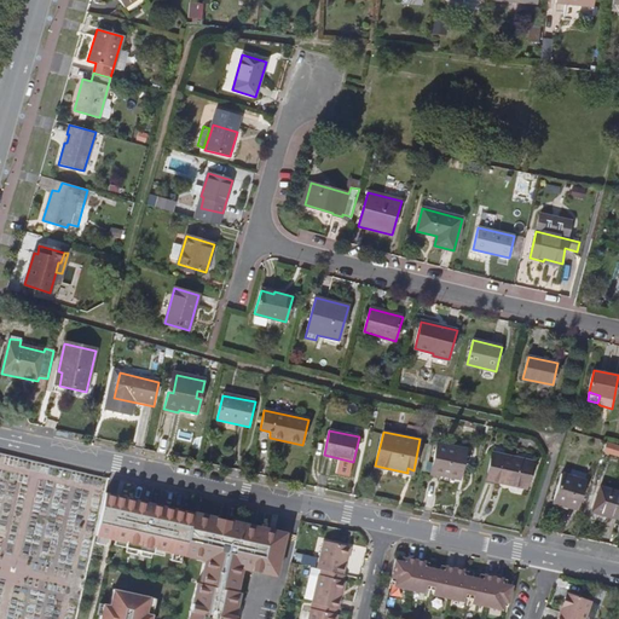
[(618,453),(618,444),(607,443),(605,452),(618,453)]
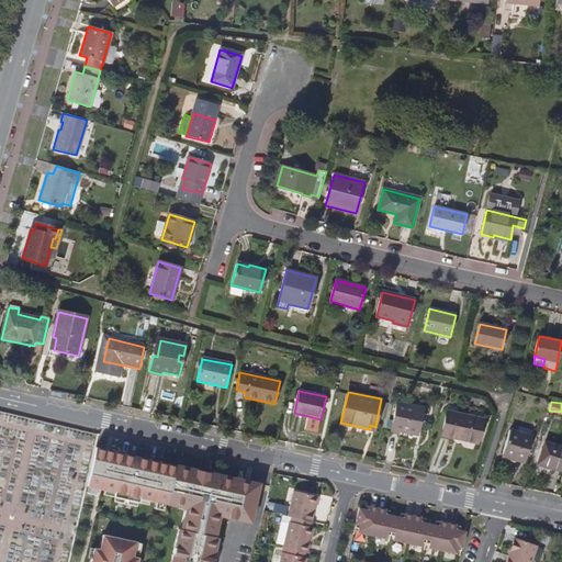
[(417,435),(424,408),(397,403),(392,429),(417,435)]
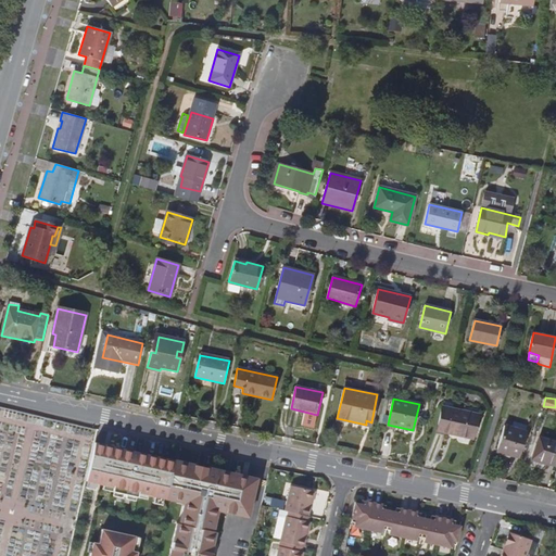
[(472,439),(478,416),(442,408),(437,430),(472,439)]
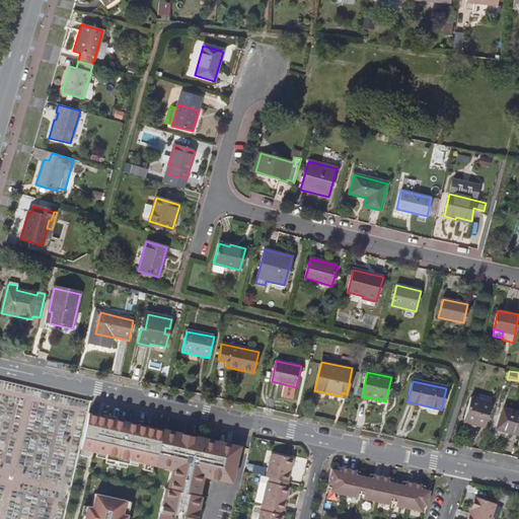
[(486,428),(493,403),(472,397),(464,421),(486,428)]
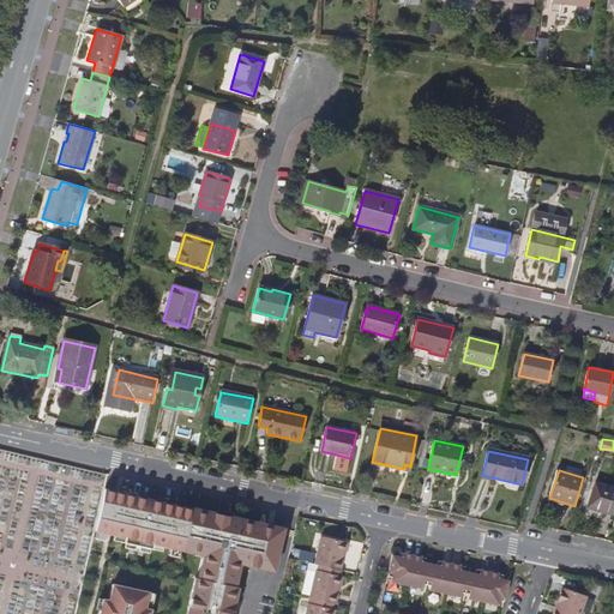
[(613,513),(613,488),(596,485),(590,507),(613,513)]
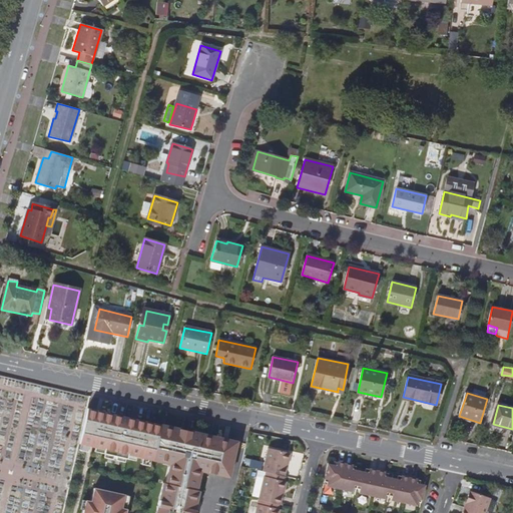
[(151,460),(159,425),(86,408),(78,444),(79,444),(88,446),(94,447),(103,449),(102,453),(125,458),(126,454),(135,456),(141,458),(150,459),(151,460)]
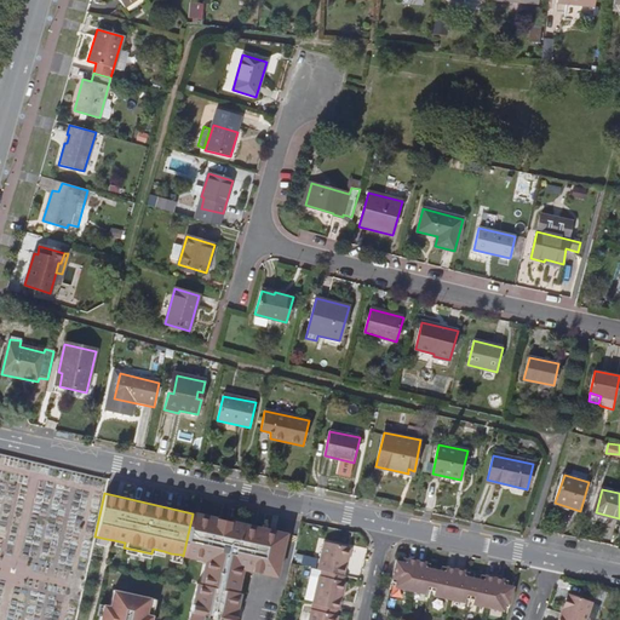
[(193,514),(183,556),(205,561),(199,584),(196,584),(188,619),(233,619),(239,592),(236,592),(241,568),(275,575),(285,533),(193,514)]
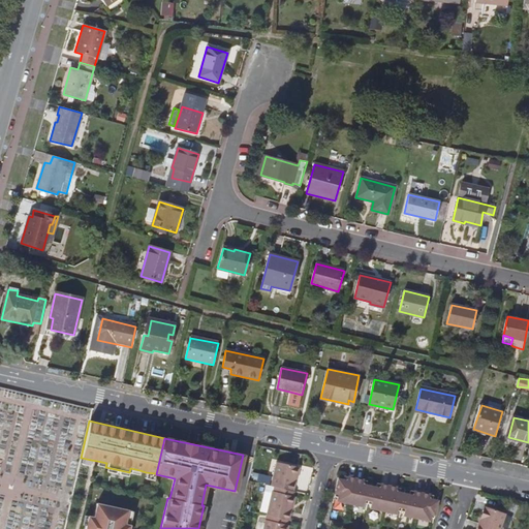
[(89,466),(91,460),(82,458),(81,464),(89,466)]
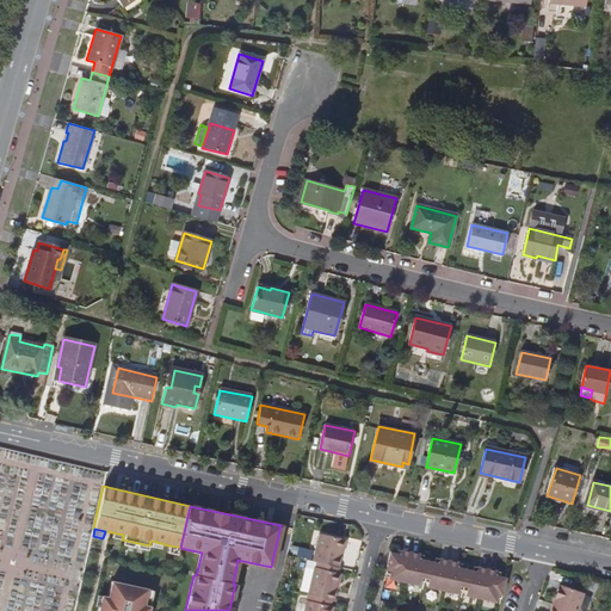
[(319,534),(313,561),(337,567),(344,539),(319,534)]
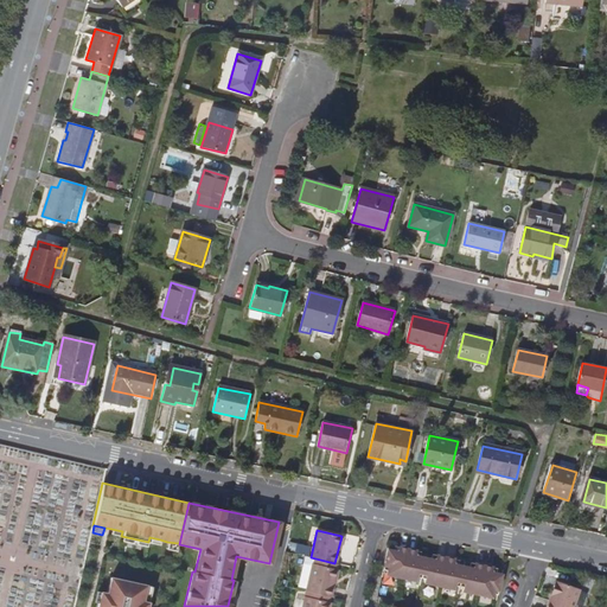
[(496,598),(500,577),(494,576),(490,575),(491,570),(473,566),(472,570),(468,569),(457,567),(453,566),(454,561),(435,556),(434,562),(430,561),(419,557),(415,557),(416,551),(398,548),(397,553),(393,551),(387,550),(382,570),(387,570),(385,575),(416,582),(417,579),(425,580),(425,585),(454,592),(455,588),(462,589),(461,593),(492,601),(492,596),(496,598)]
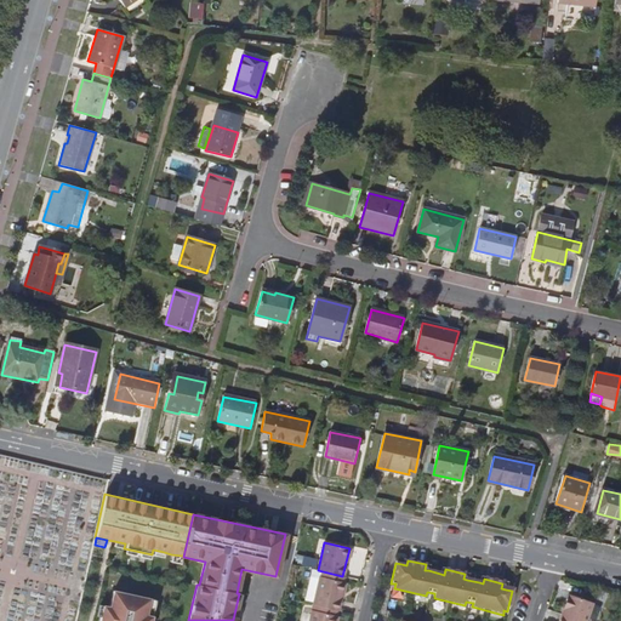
[(345,582),(319,576),(313,605),(337,610),(345,582)]
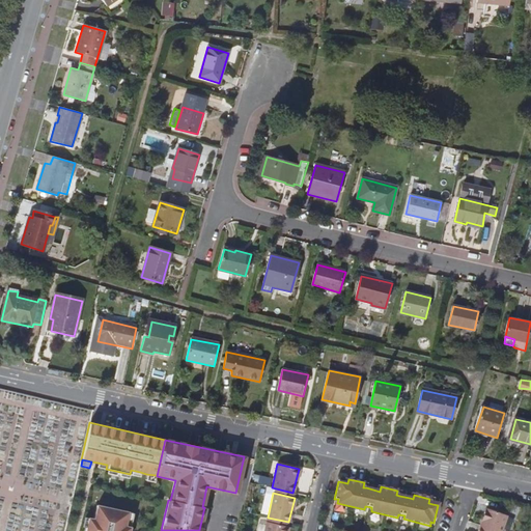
[(129,530),(130,527),(124,526),(128,512),(96,505),(93,520),(88,519),(86,528),(84,530),(129,530)]
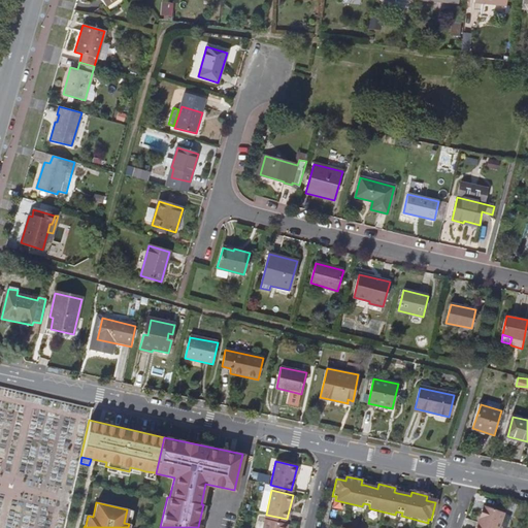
[(483,505),(474,527),(497,527),(503,513),(483,505)]
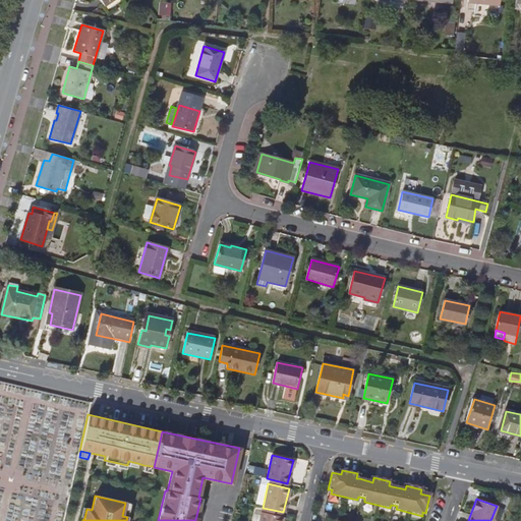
[(263,508),(261,512),(282,517),(283,512),(263,508)]
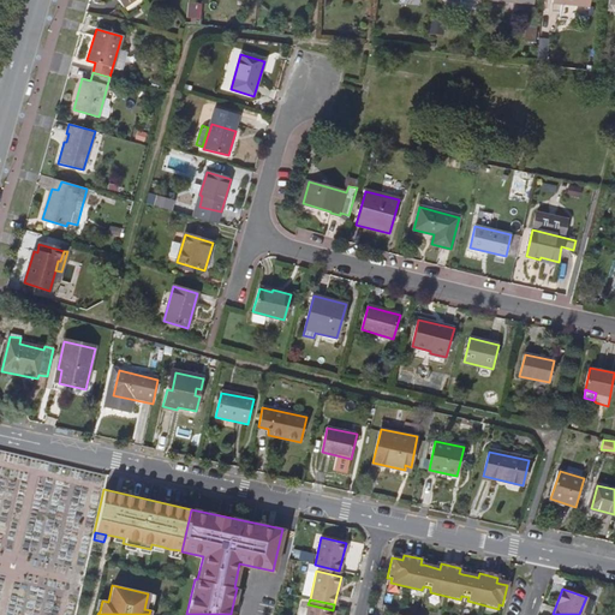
[(308,604),(305,614),(332,614),(333,610),(308,604)]
